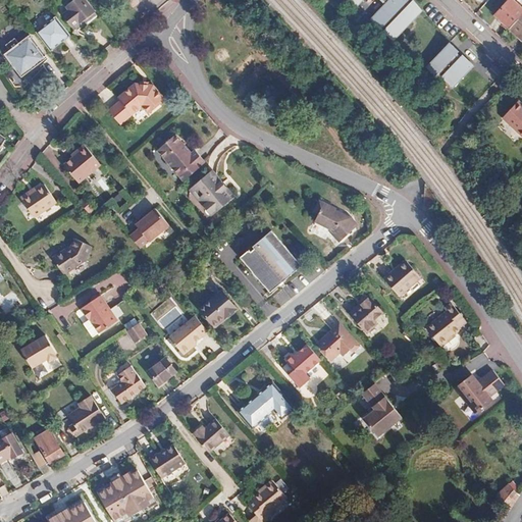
[(96,15),(84,0),(76,0),(64,9),(66,13),(61,17),(73,32),(96,15)]
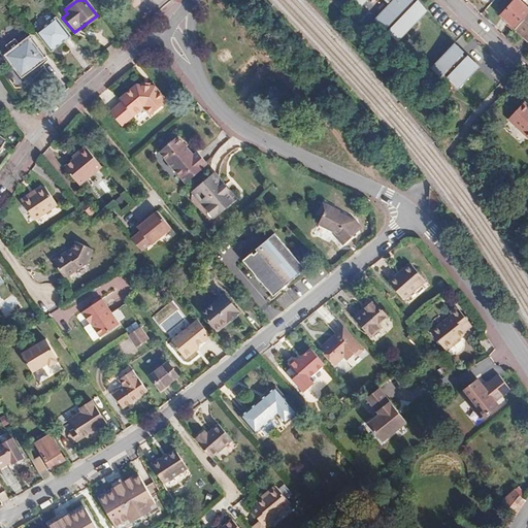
[(430,10),(419,0),(394,0),(391,3),(375,20),(399,42),(430,10)]
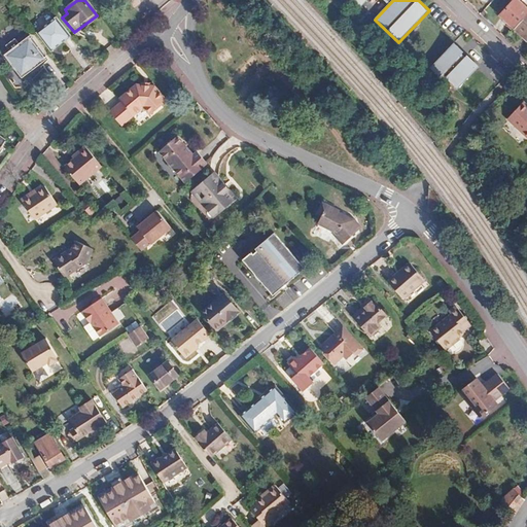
[(526,45),(526,16),(517,7),(502,23),(526,45)]
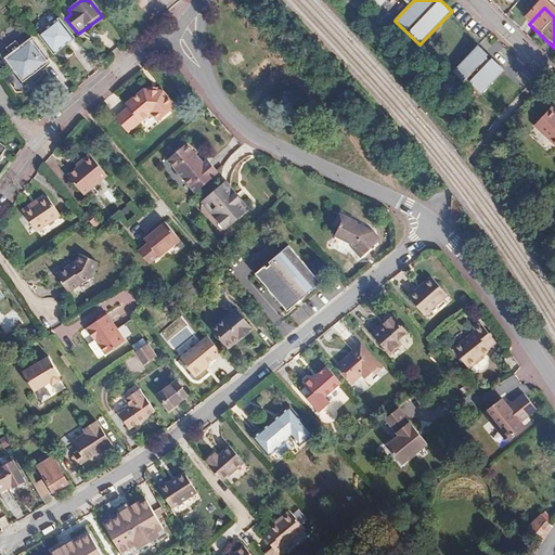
[(74,41),(60,23),(38,38),(52,57),(74,41)]
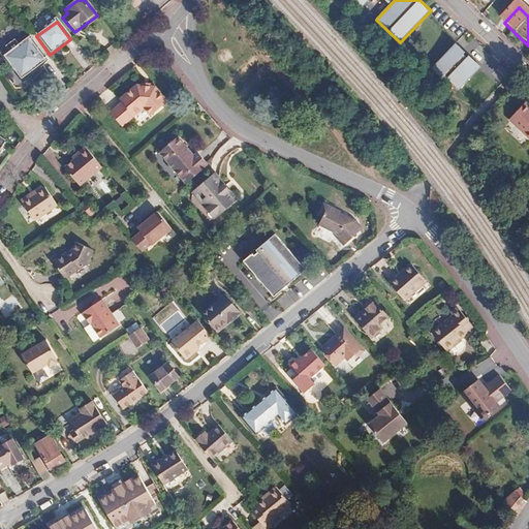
[(5,56),(23,79),(48,60),(33,40),(22,50),(16,41),(6,49),(9,53),(5,56)]
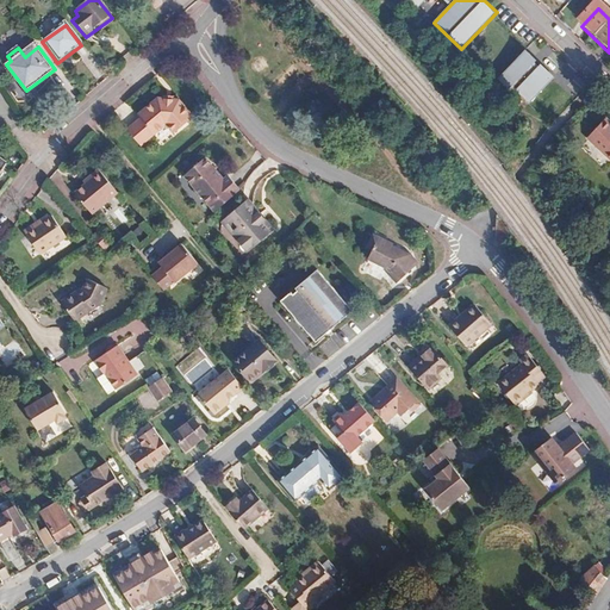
[(558,76),(529,48),(497,79),(526,107),(558,76)]
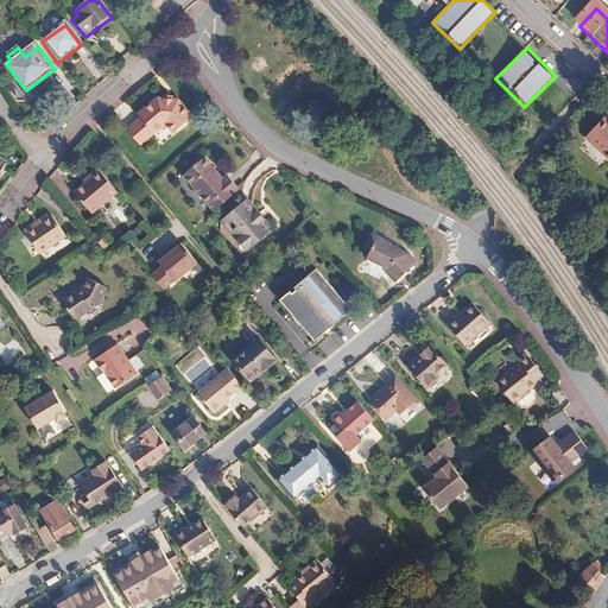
[(140,116),(144,120),(130,132),(143,147),(168,127),(176,137),(191,124),(190,122),(194,119),(182,103),(158,102),(140,116)]
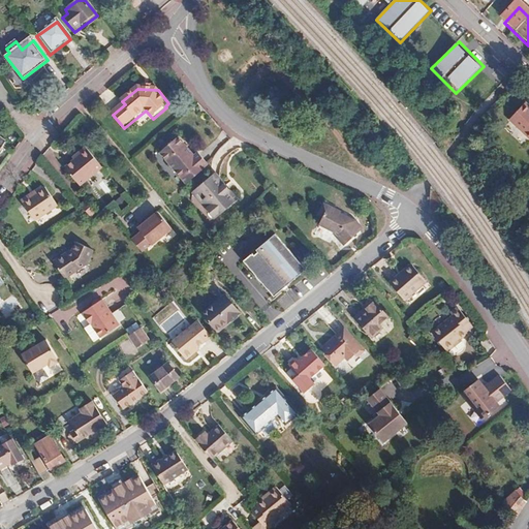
[(528,105),(517,120),(528,130),(528,105)]
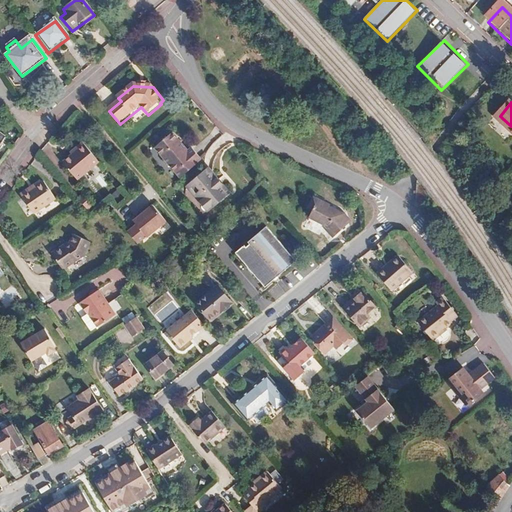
[(165,166),(169,166),(181,179),(198,164),(196,162),(200,159),(191,148),(187,151),(171,133),(154,147),(163,158),(161,161),(165,166)]
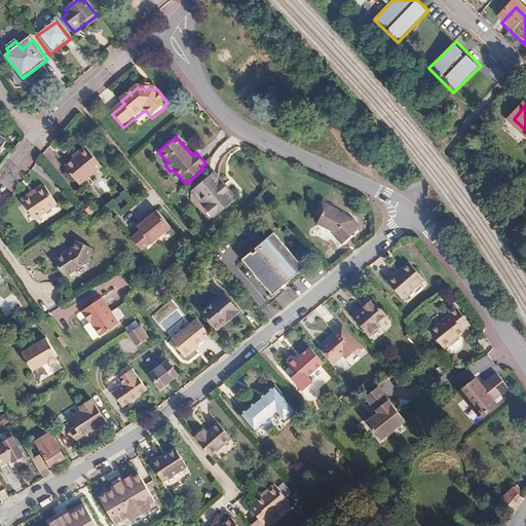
[(64,165),(79,183),(100,164),(82,144),(74,150),(77,154),(64,165)]
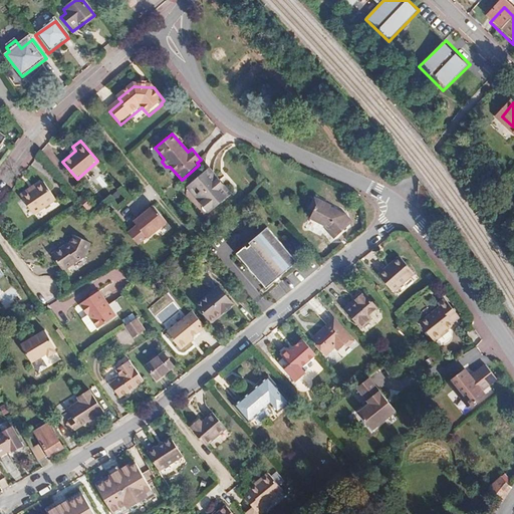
[(187,190),(209,216),(232,197),(210,171),(187,190)]
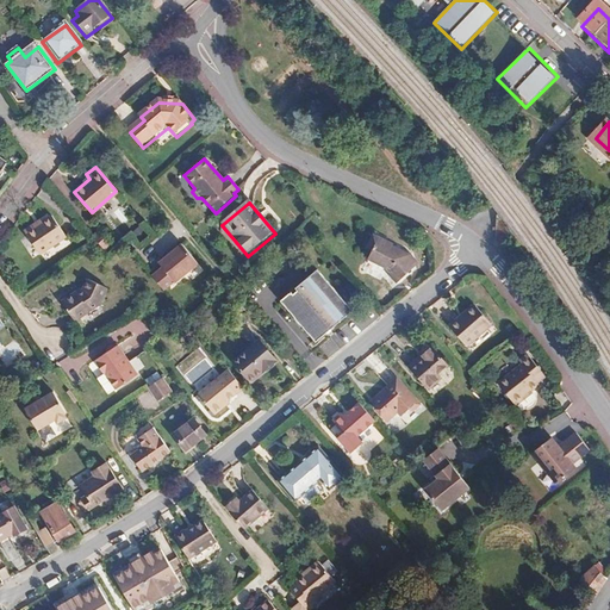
[(44,254),(69,236),(54,216),(39,226),(37,224),(27,231),(44,254)]
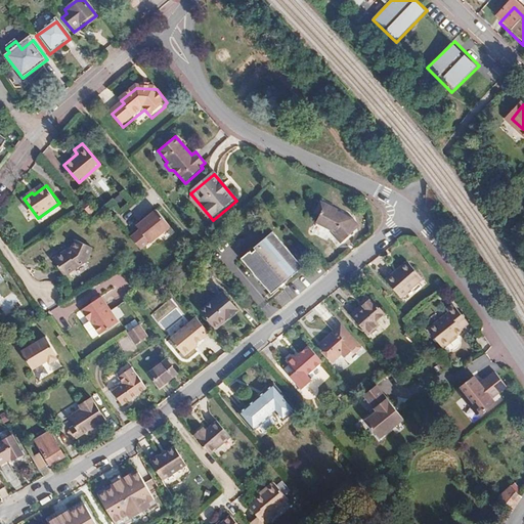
[(97,210),(89,197),(81,203),(90,215),(97,210)]
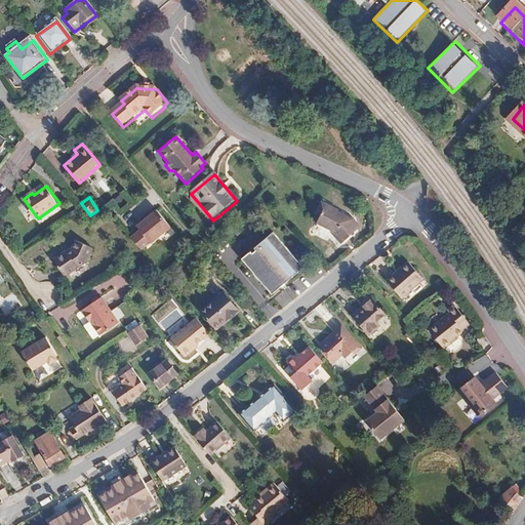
[(133,240),(144,251),(152,244),(153,245),(173,229),(159,212),(139,228),(143,232),(133,240)]
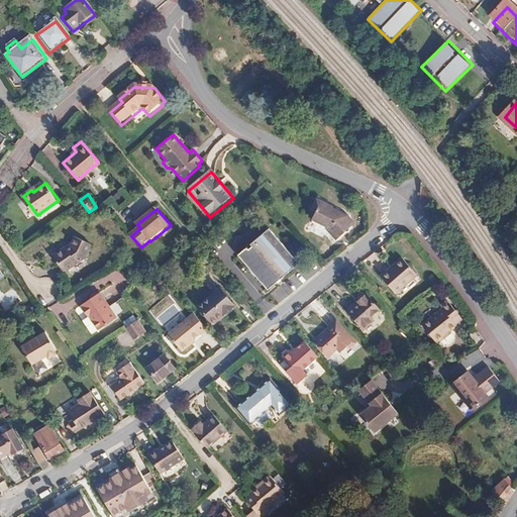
[(305,210),(299,220),(303,222),(300,229),(314,236),(320,242),(319,244),(327,248),(335,234),(335,227),(320,219),(321,218),(305,210)]
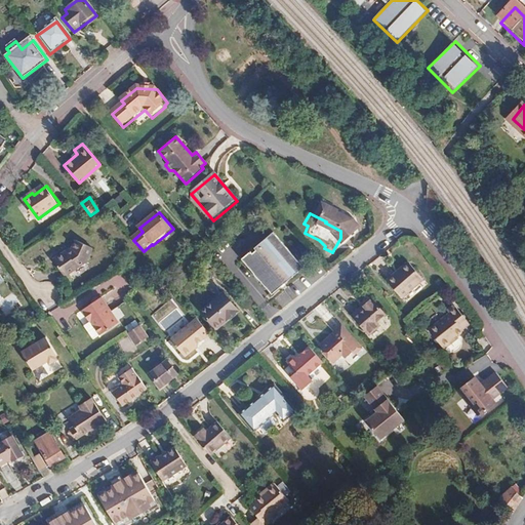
[(284,286),(305,269),(274,234),(254,249),(256,254),(253,256),(250,253),(241,260),(272,295),(284,286)]
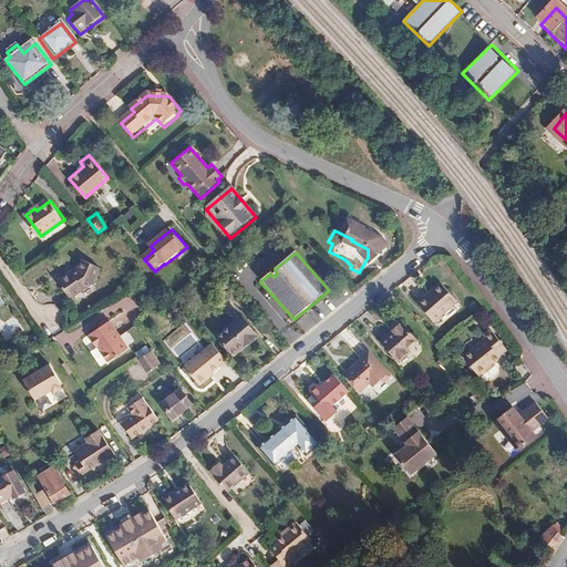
[(103,275),(86,264),(82,271),(75,277),(73,275),(60,284),(73,302),(95,287),(103,275)]
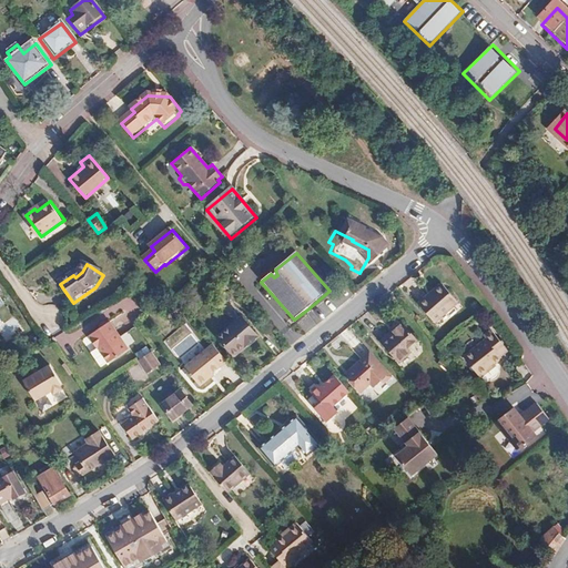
[(457,301),(442,284),(427,296),(425,294),(417,301),(433,321),(457,301)]
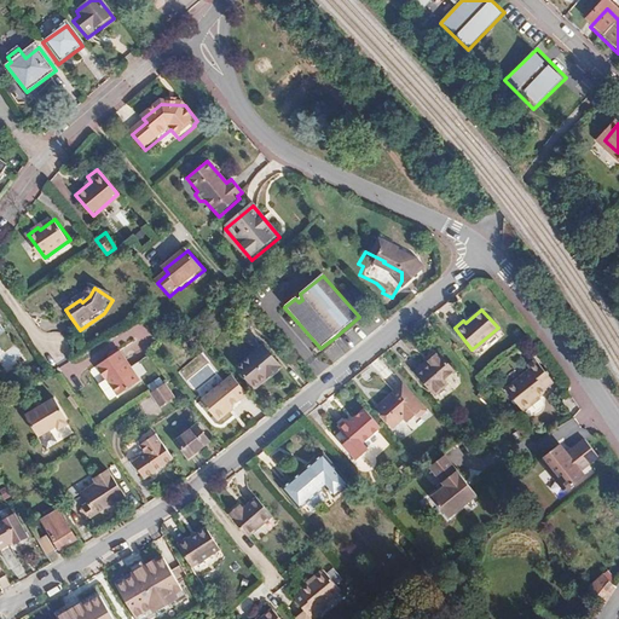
[(242,369),(259,389),(284,369),(267,347),(242,369)]
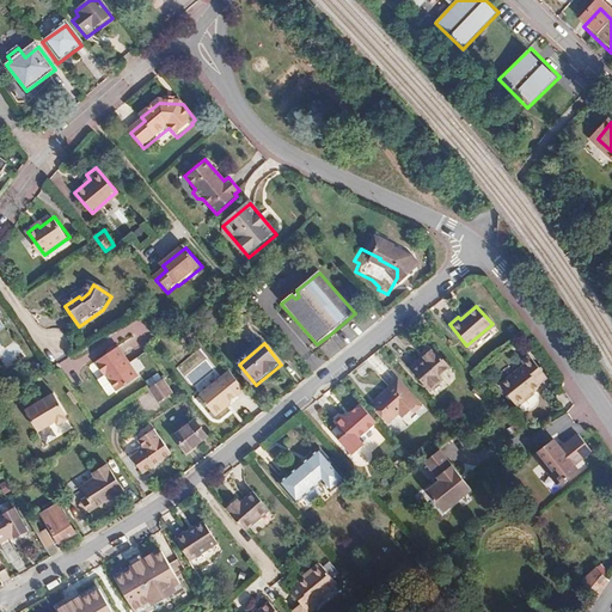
[(6,344),(0,348),(0,357),(5,367),(16,361),(6,344)]
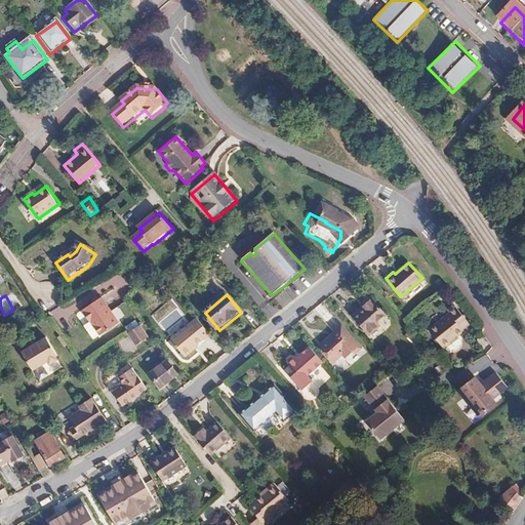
[(368,297),(349,314),(365,332),(376,324),(373,320),(381,313),(368,297)]
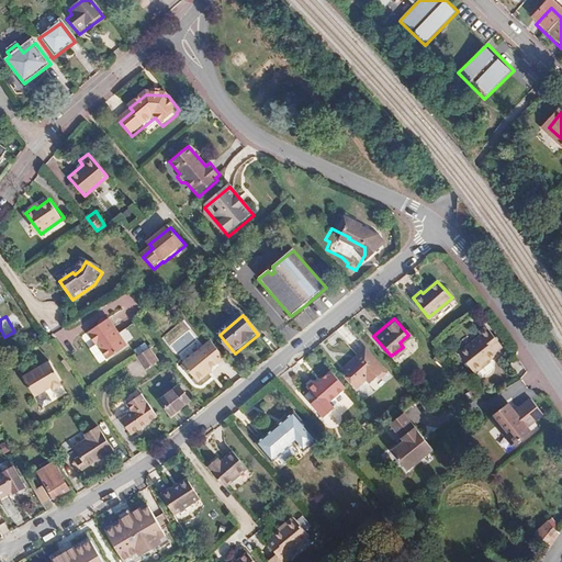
[(97,347),(99,346),(108,361),(128,349),(112,321),(91,333),(92,336),(90,337),(97,347)]
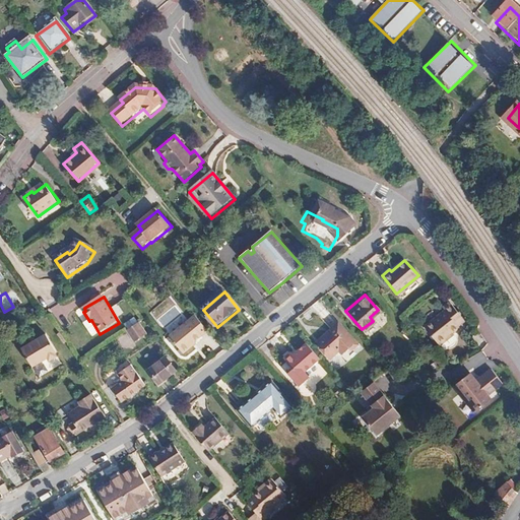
[(455,325),(462,319),(448,302),(441,308),(442,310),(423,325),(437,343),(457,328),(455,325)]
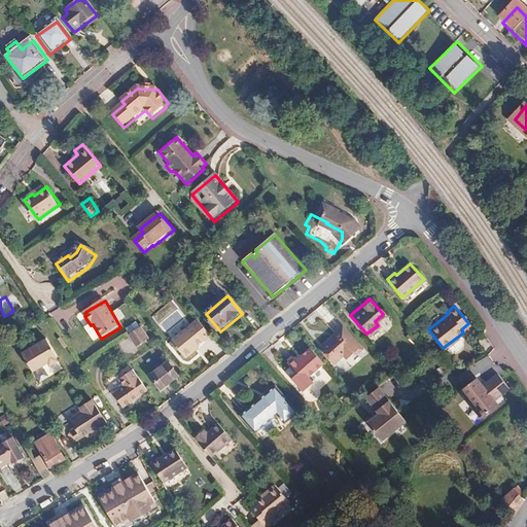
[(174,342),(188,359),(202,348),(200,347),(213,336),(201,320),(174,342)]
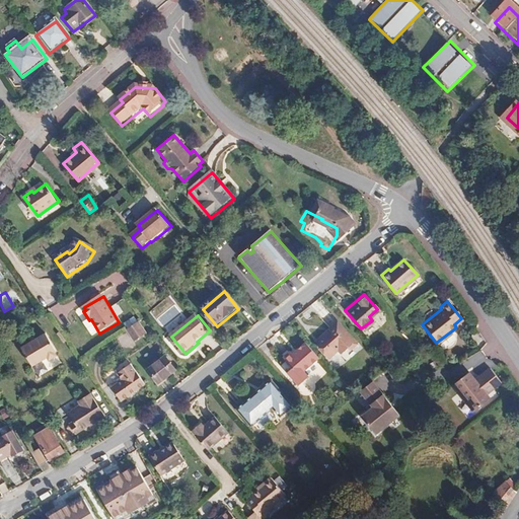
[(320,338),(321,347),(332,359),(342,350),(345,353),(352,348),(354,351),(362,345),(341,321),(320,338)]
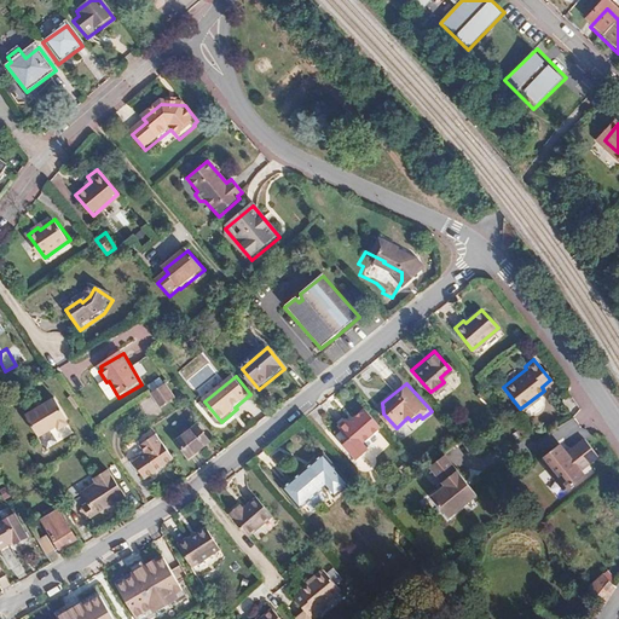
[(162,409),(175,399),(167,386),(154,395),(162,409)]
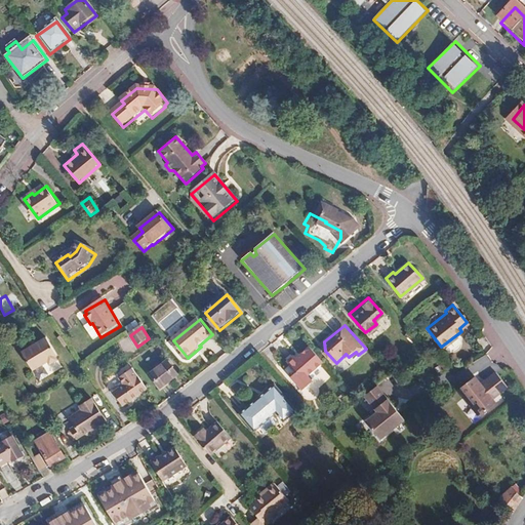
[(25,354),(36,372),(51,364),(53,367),(61,362),(59,359),(61,359),(50,340),(25,354)]
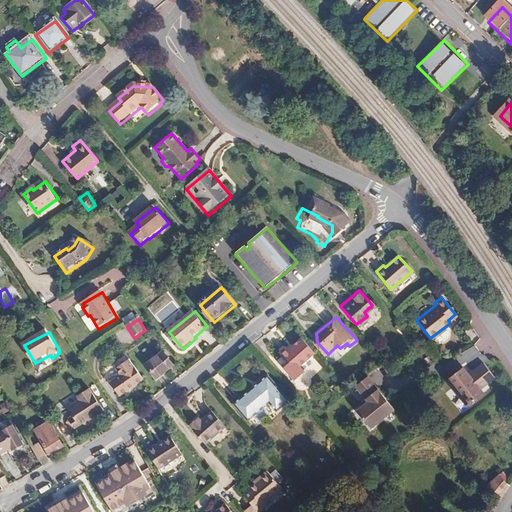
[(154,336),(136,350),(142,358),(148,353),(151,357),(144,362),(146,364),(164,350),(154,336)]
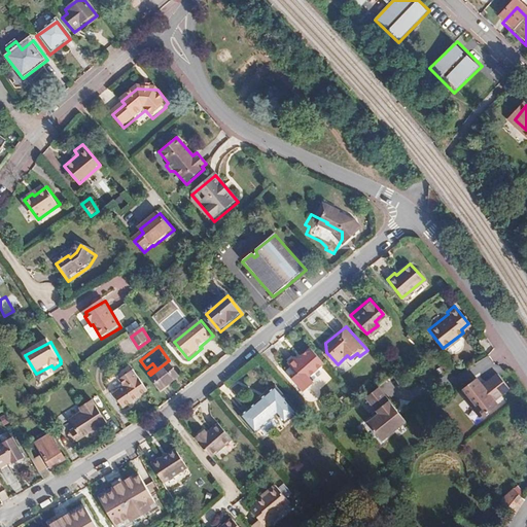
[(313,347),(299,358),(296,356),(284,366),(293,378),(289,382),(301,394),(316,381),(312,376),(327,363),(313,347)]
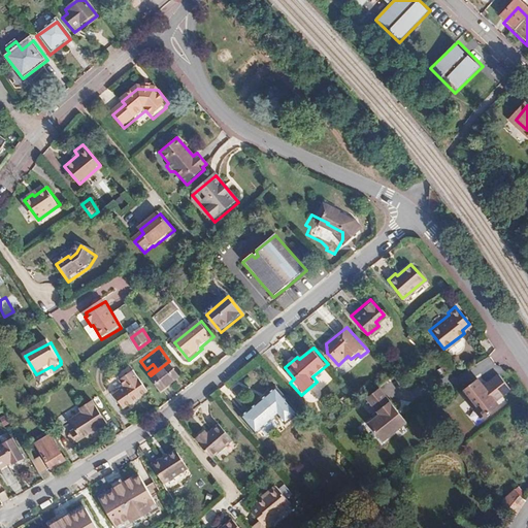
[(179,380),(169,366),(153,380),(163,393),(179,380)]
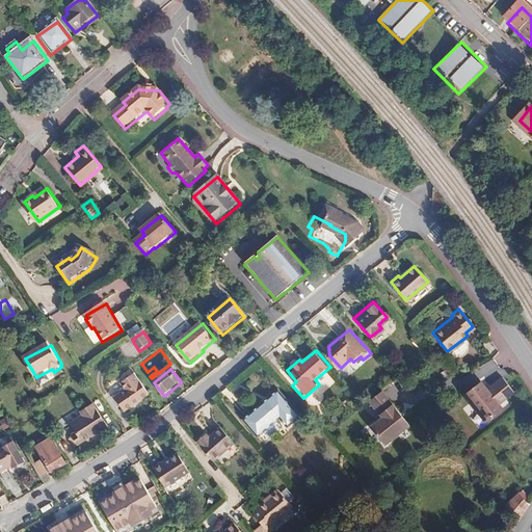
[(114,397),(124,410),(148,394),(133,373),(120,381),(125,390),(114,397)]
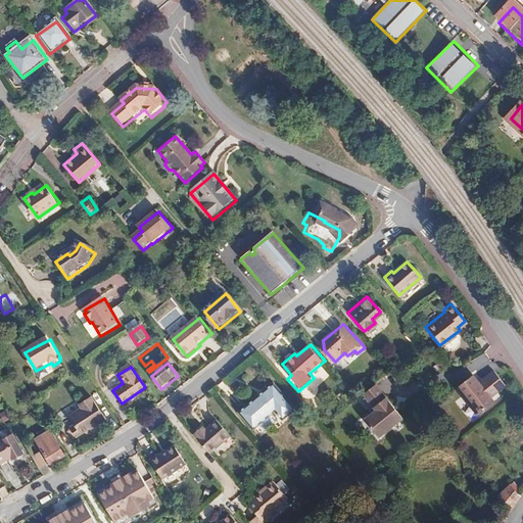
[(493,371),(479,383),(491,398),(506,386),(493,371)]
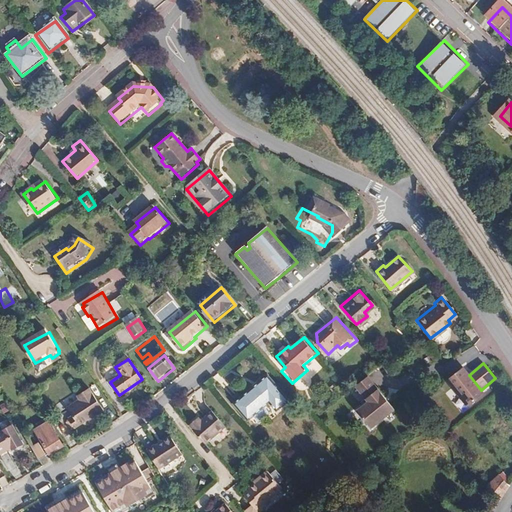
[(469,375),(463,368),(450,379),(470,404),(484,394),(481,390),(469,375)]
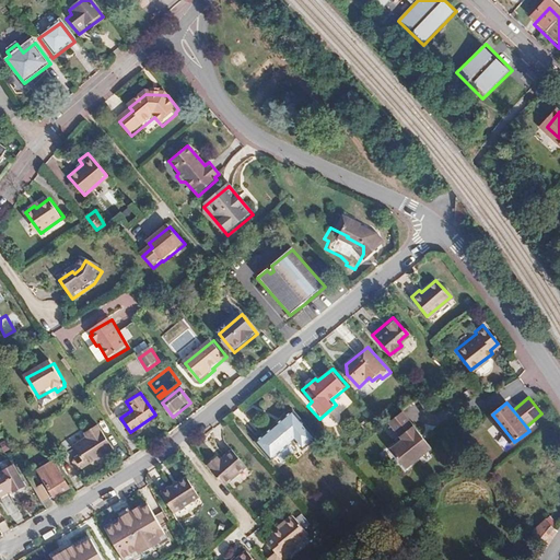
[(315,435),(292,408),(255,439),(269,456),(294,435),(302,445),(315,435)]
